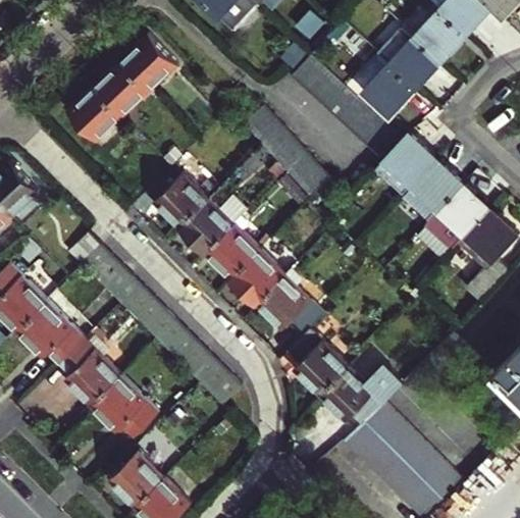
[(201,0),(234,30),(258,4),(253,0),(201,0)]
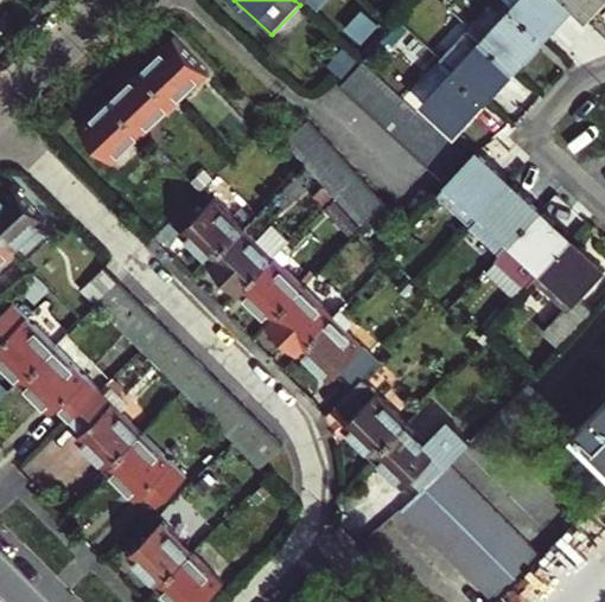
[(570,5),(564,0),(524,0),(514,13),(540,37),(570,5)]
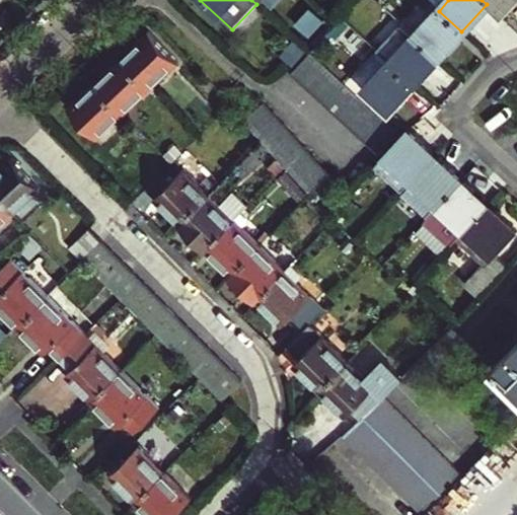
[(482,0),(487,4),(498,14),(511,0),(482,0)]
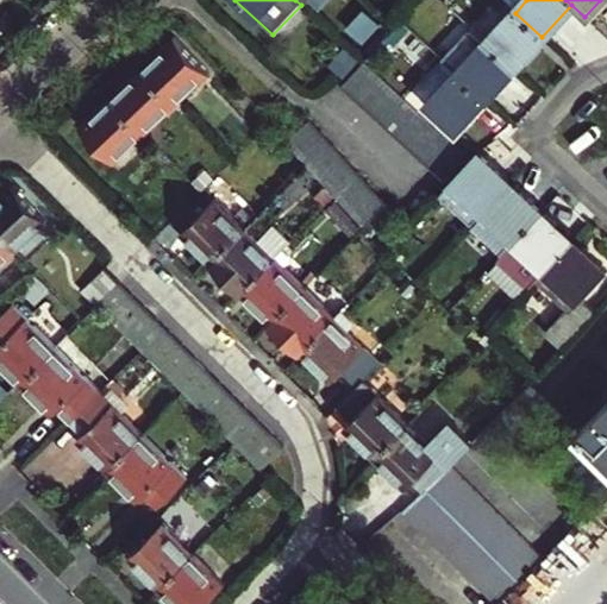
[(486,45),(512,70),(542,37),(515,13),(486,45)]
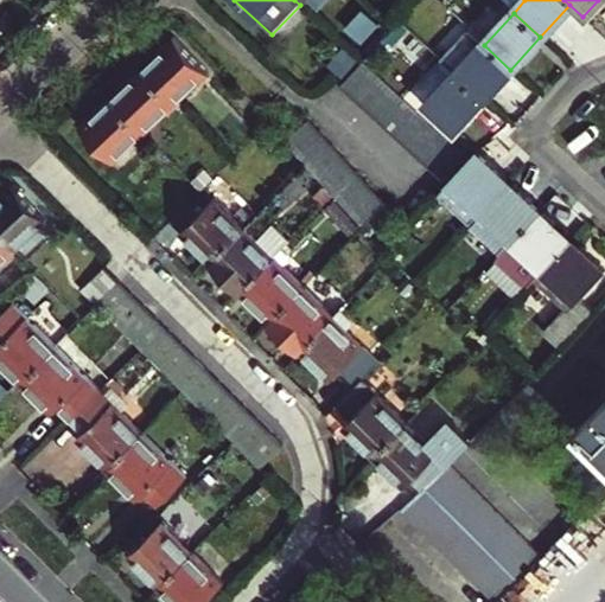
[(510,70),(484,45),(471,33),(443,64),(456,76),(482,100),(510,70)]
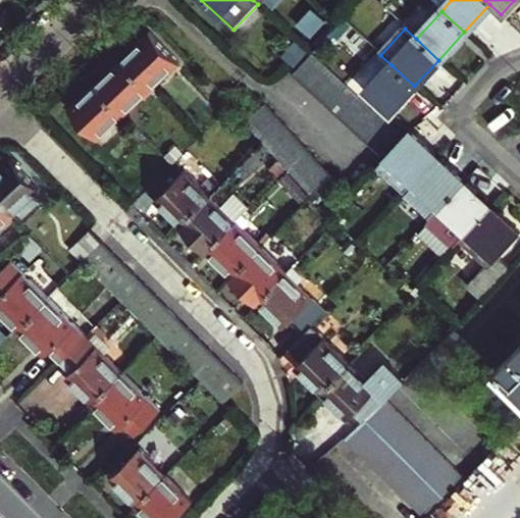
[(122,59),(150,89),(176,63),(149,35),(122,59)]
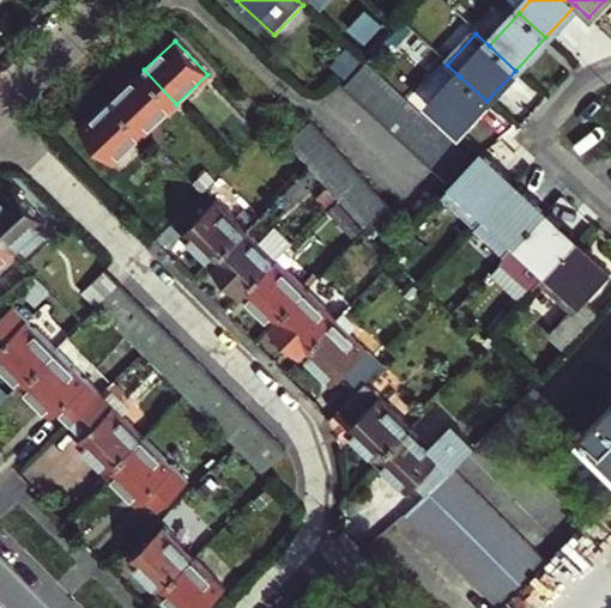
[(344,90),(358,103),(380,79),(368,68),(366,66),(344,90)]
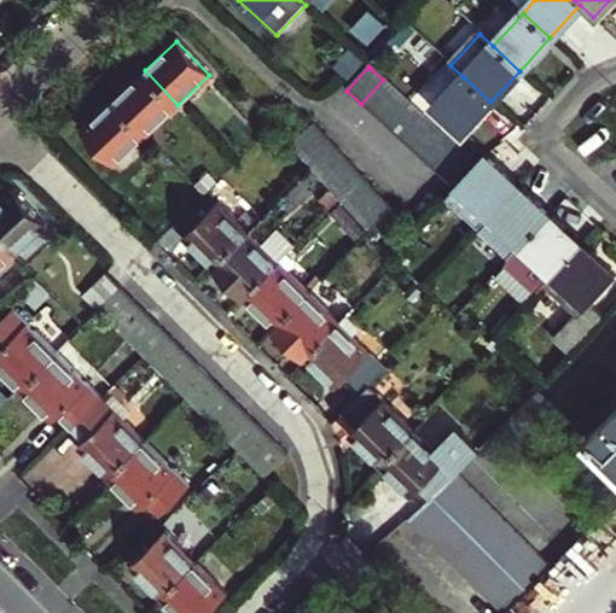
[(146,134),(178,105),(145,70),(114,100),(146,134)]
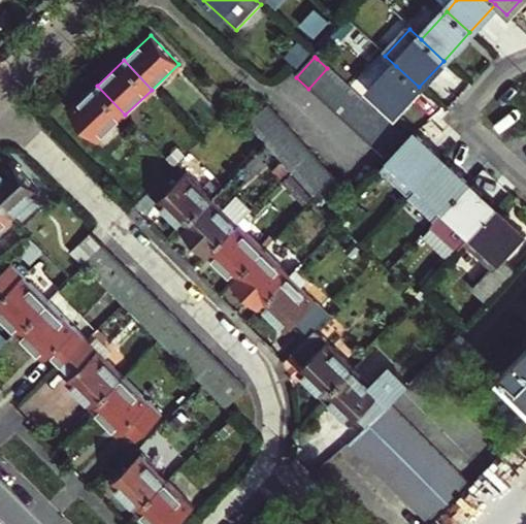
[(419,87),(396,66),(370,94),(393,116),(419,87)]
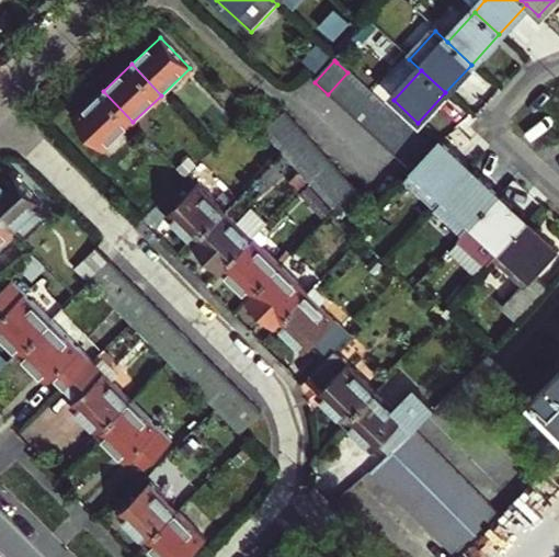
[(348,72),(328,94),(340,105),(360,83),(348,72)]
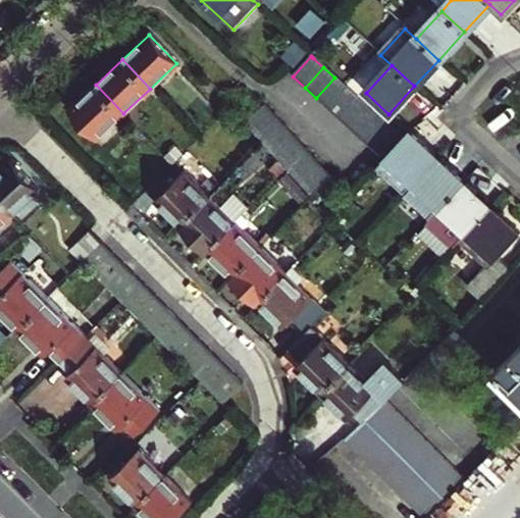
[(334,78),(316,98),(326,108),(346,88),(334,78)]
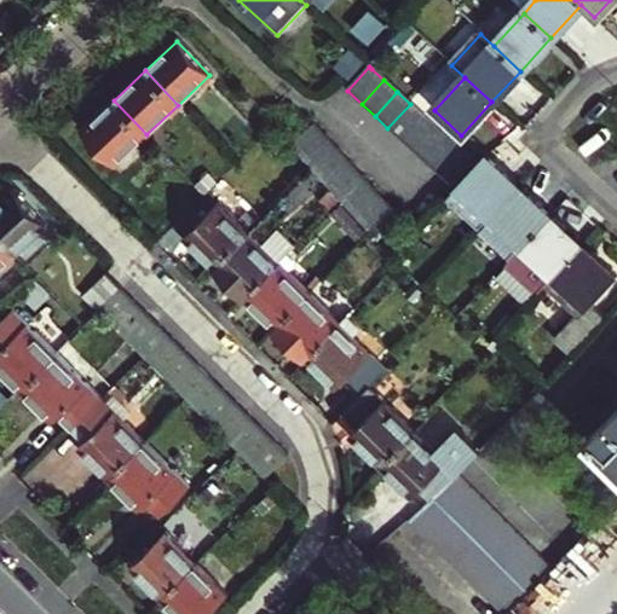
[(115,164),(146,134),(114,100),(82,129),(115,164)]
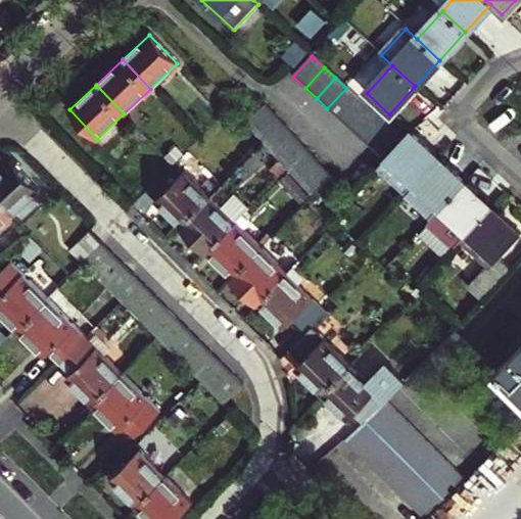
[(327,108),(339,119),(358,99),(346,88),(327,108)]
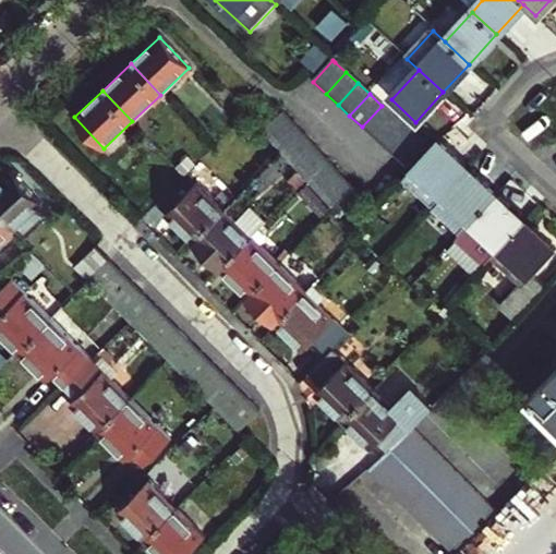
[(362,127),(374,139),(394,117),(382,106),(362,127)]
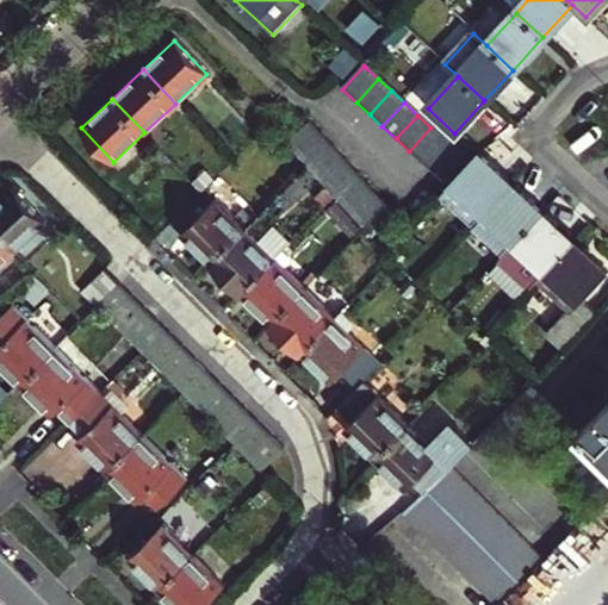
[(308,123),(285,143),(298,157),(321,137),(308,123)]
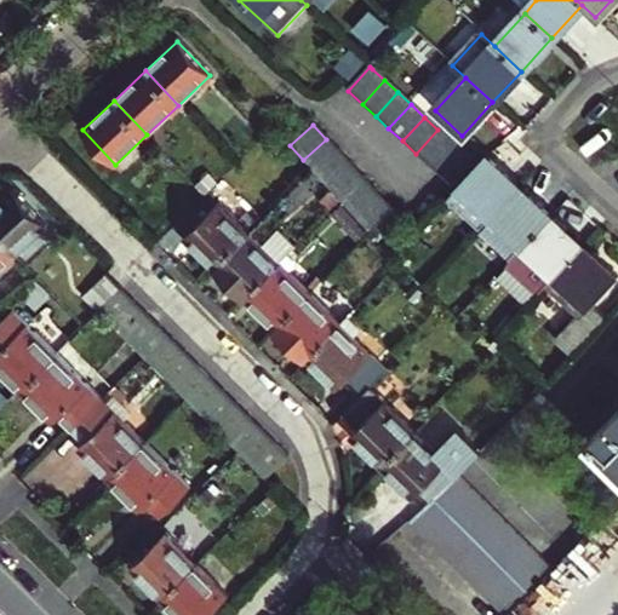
[(438,130),(416,154),(429,166),(452,143),(438,130)]
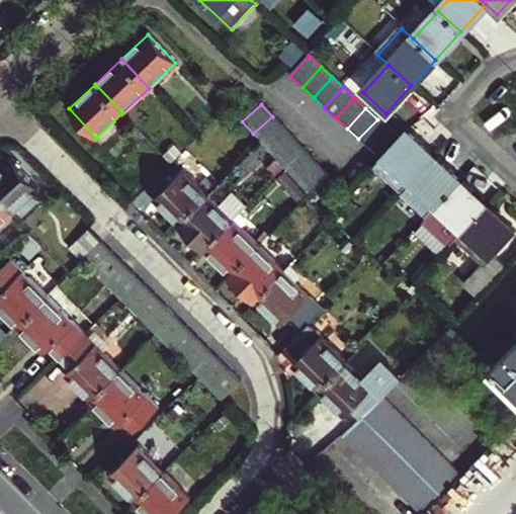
[(272,116),(253,134),(261,144),(263,146),(282,129),(272,116)]
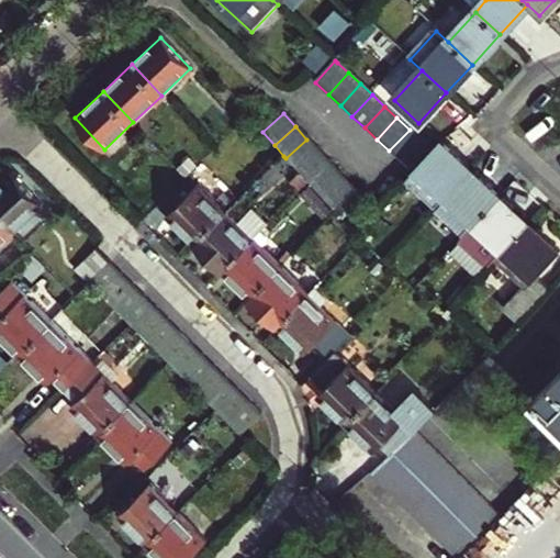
[(389,151),(401,162),(421,140),(410,130),(389,151)]
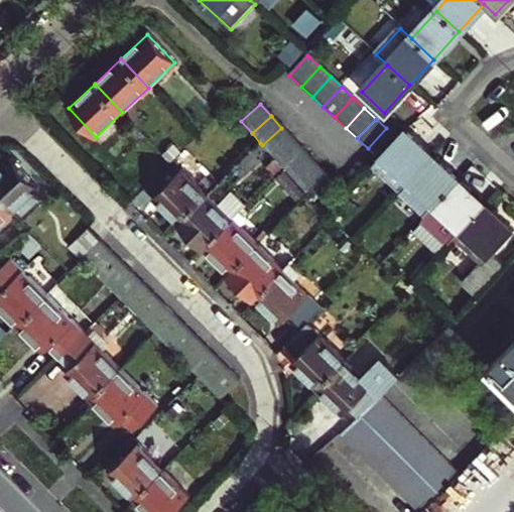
[(262,145),(272,156),(291,139),(281,128),(262,145)]
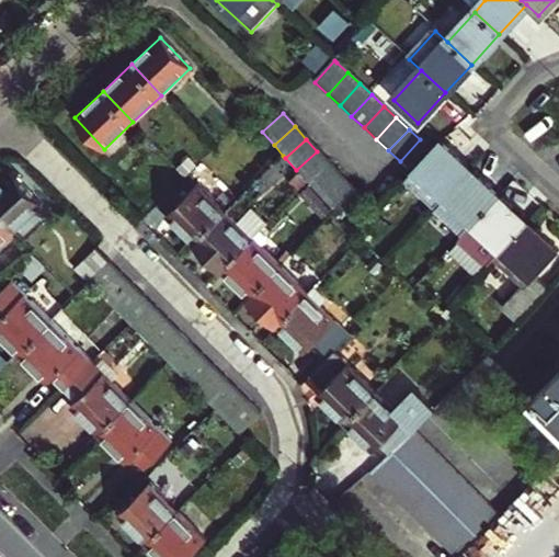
[(433,151),(420,139),(400,161),(412,173),(433,151)]
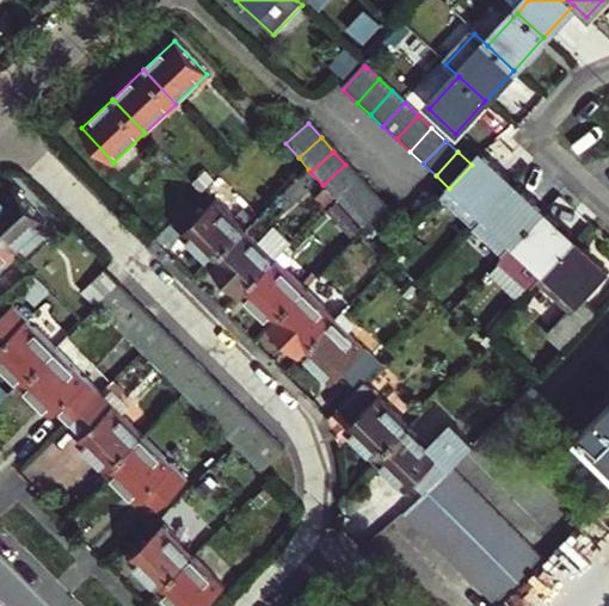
[(472,229),(511,186),(479,156),(472,165),(449,189),(440,198),(472,229)]
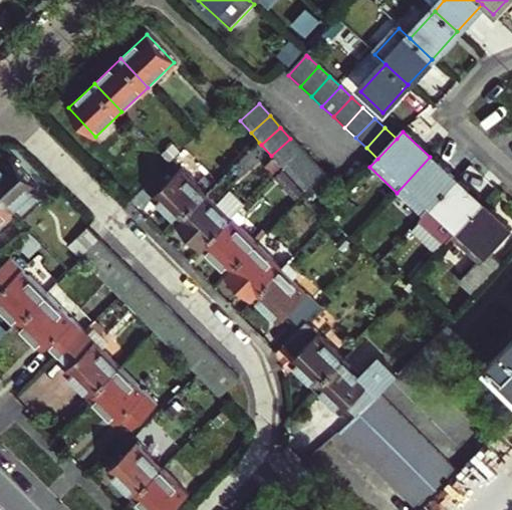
[(271,156),(281,167),(300,150),(290,139),(271,156)]
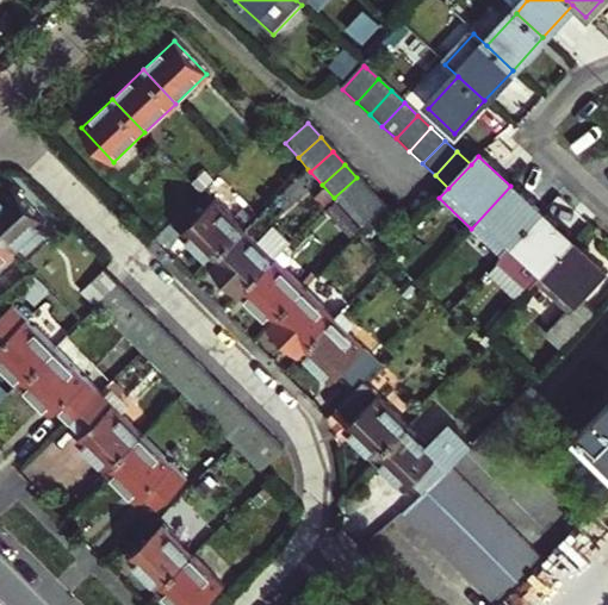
[(336,201),(346,211),(370,191),(357,178),(334,198),(336,201)]
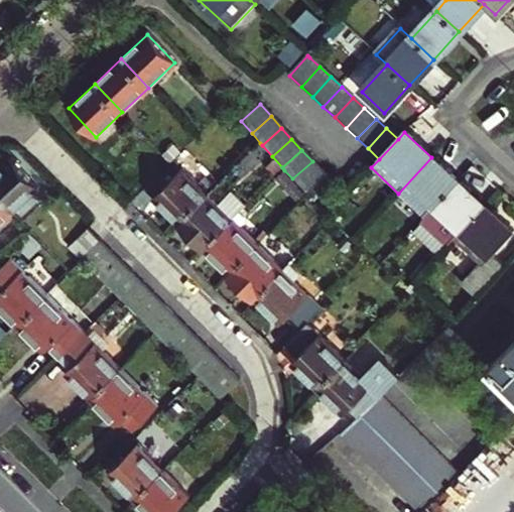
[(431,157),(398,194),(424,218),(436,206),(458,182),(431,157)]
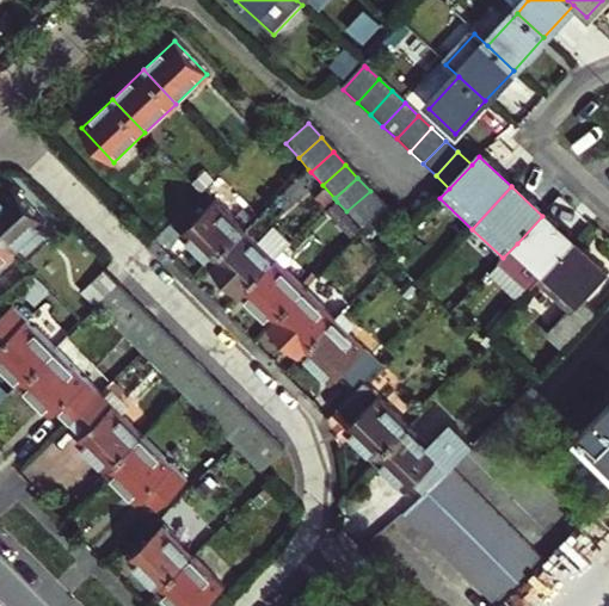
[(45,223),(13,189),(0,201),(0,239),(14,253),(45,223)]
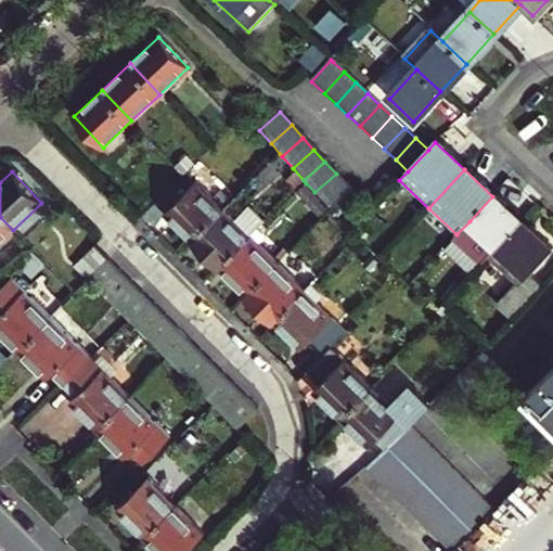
[(336,174),(314,192),(324,204),(346,186),(336,174)]
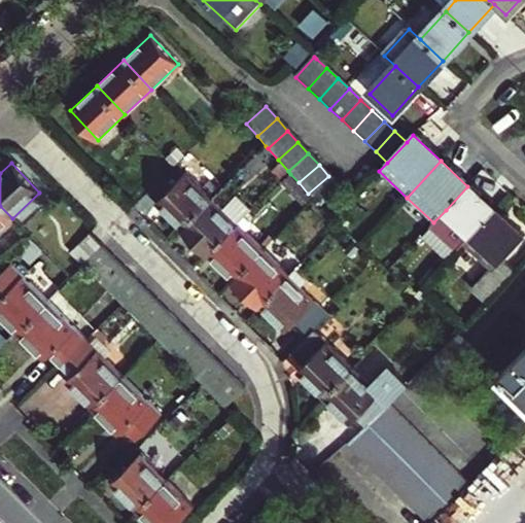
[(213,199),(188,173),(159,202),(183,228),(213,199)]
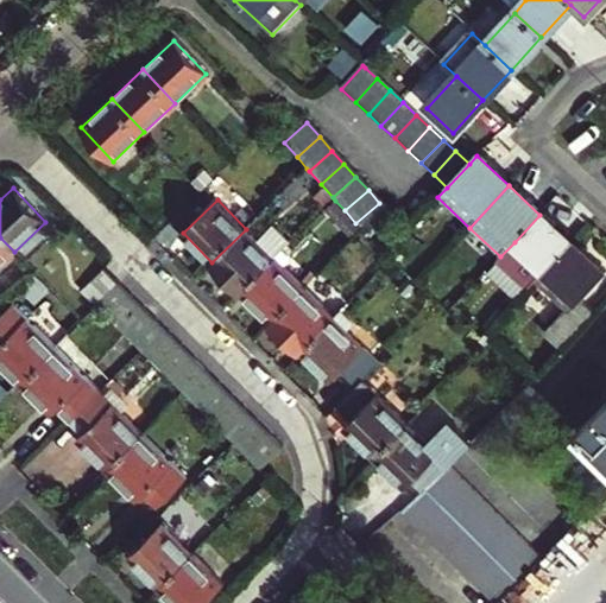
[(392,217),(379,203),(355,223),(364,232),(368,237),(392,217)]
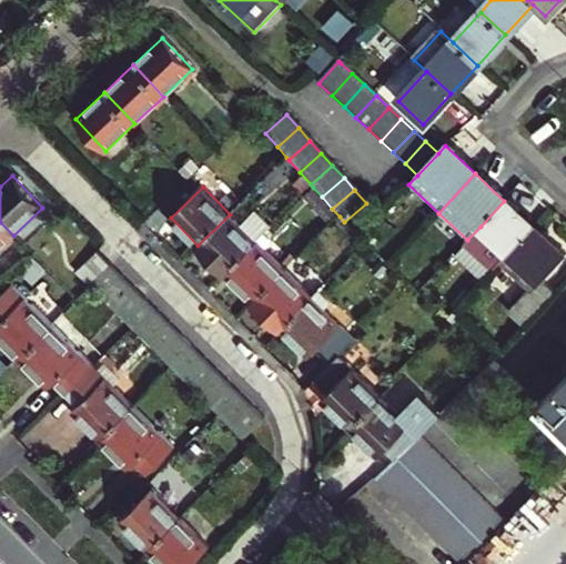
[(502,261),(509,253),(533,227),(504,201),(481,227),(467,240),(464,244),(493,271),(502,261)]
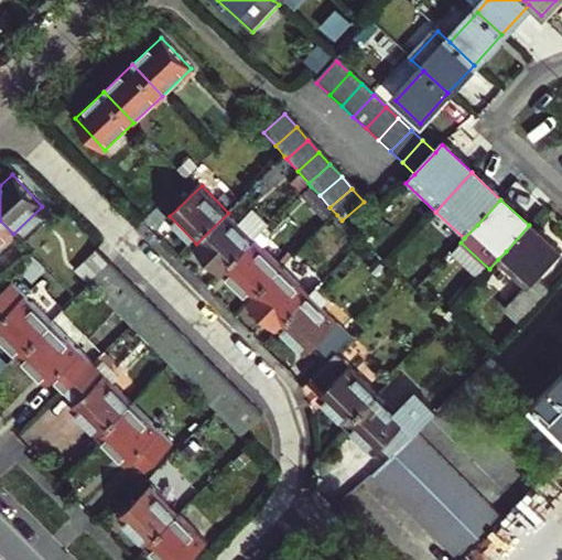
[(256,205),(238,223),(256,240),(273,223),(256,205)]
